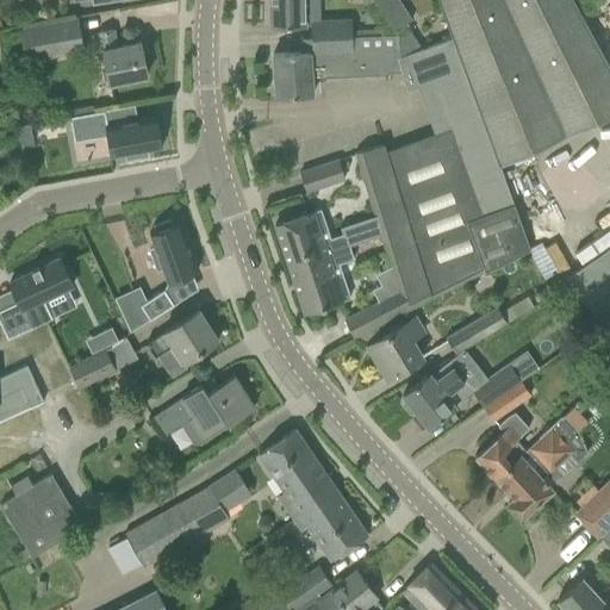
[(311,26),(312,38),(350,36),(350,20),(319,22),(318,4),(321,4),(319,0),(269,0),(271,26),(311,26)]
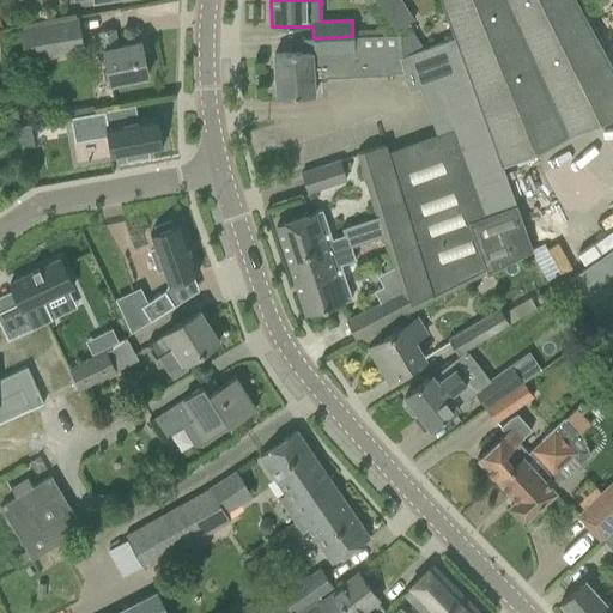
[(375,0),(398,32),(408,25),(414,20),(401,0),(375,0)]
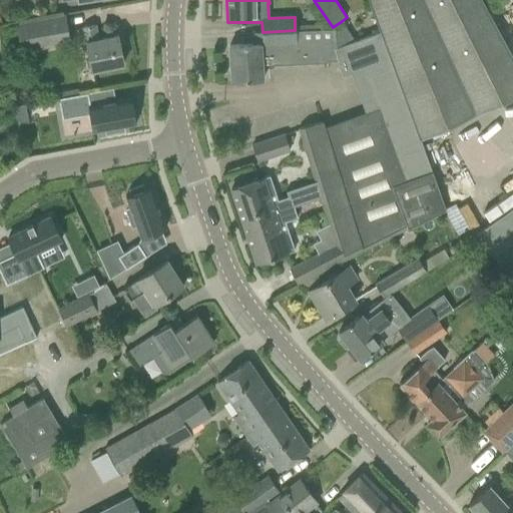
[(370,0),(382,31),(383,30),(418,138),(420,138),(512,95),(512,52),(511,47),(502,31),(500,32),(488,9),(489,8),(483,0),(370,0)]
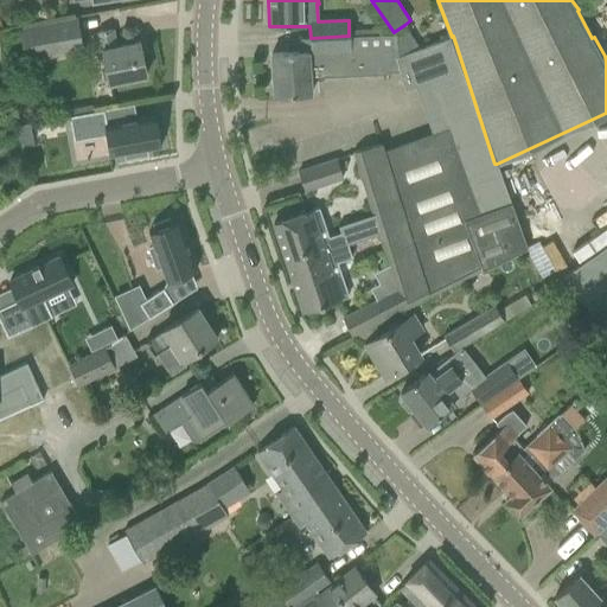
[(20,30),(27,61),(83,49),(76,18),(20,30)]
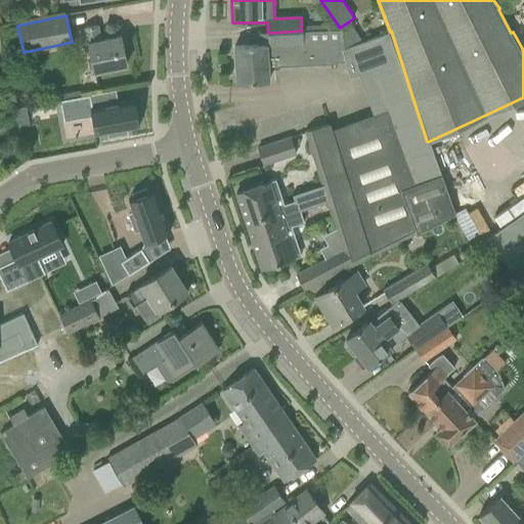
[(88,45),(93,72),(126,64),(120,37),(99,41),(96,27),(85,29),(88,44),(88,45)]
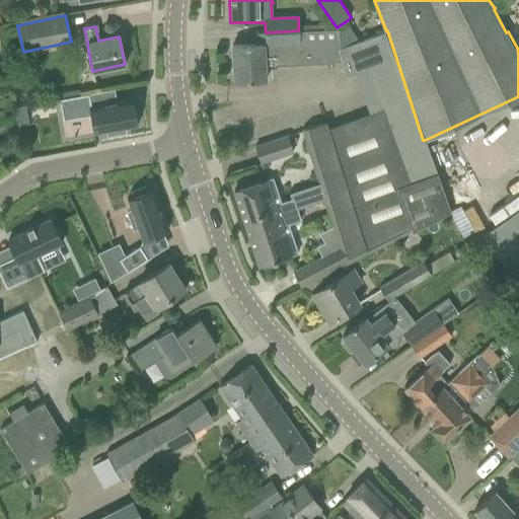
[(347,39),(339,39),(339,47),(340,50),(359,43),(349,26),(346,28),(347,39)]
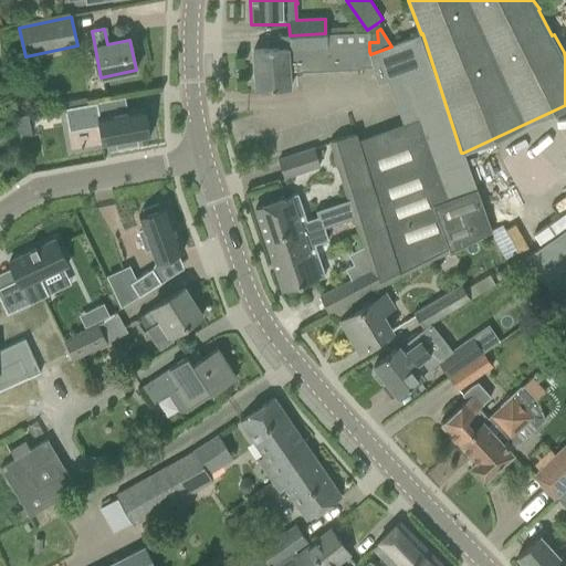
[(362,63),(370,62),(371,62),(370,54),(369,51),(369,42),(368,32),(325,33),(290,35),(276,37),(278,49),(253,51),(255,91),(290,88),(289,65),(295,65),(295,72),(362,70),(362,63)]
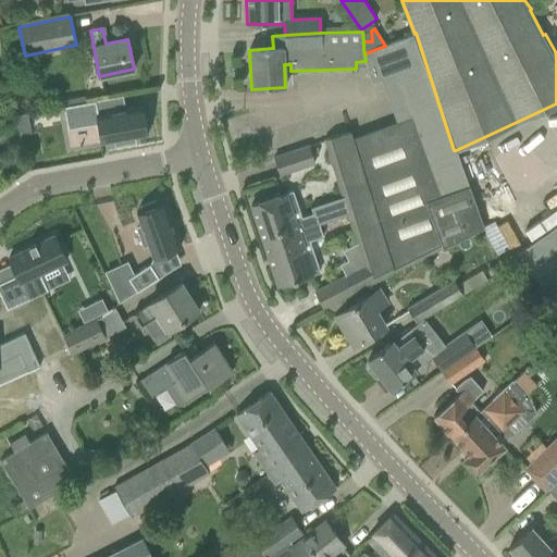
[(366,61),(364,61),(368,73),(372,83),(394,75),(411,120),(350,141),(348,132),(324,139),(356,244),(363,268),(369,285),(443,249),(442,248),(483,227),(456,150),(454,150),(416,33),(415,34),(385,46),(364,53),(366,61)]
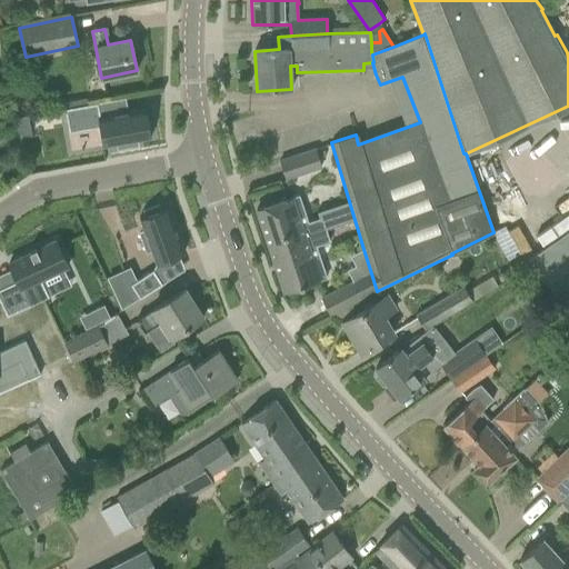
[(97,103),(65,109),(69,132),(99,127),(102,147),(117,143),(118,149),(137,146),(137,140),(150,138),(146,109),(100,118),(97,103)]
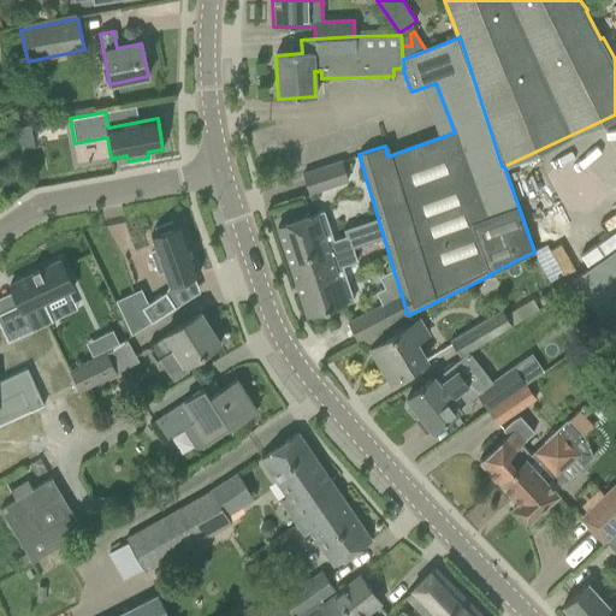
[(29,125),(15,128),(21,146),(33,144),(29,125)]
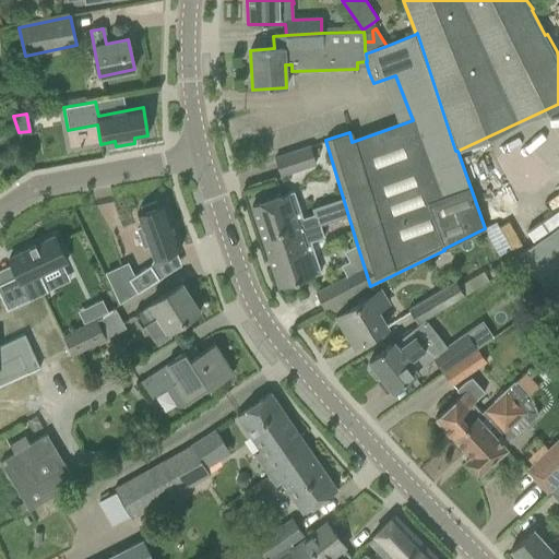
[(316,164),(310,146),(274,158),(280,176),(316,164)]
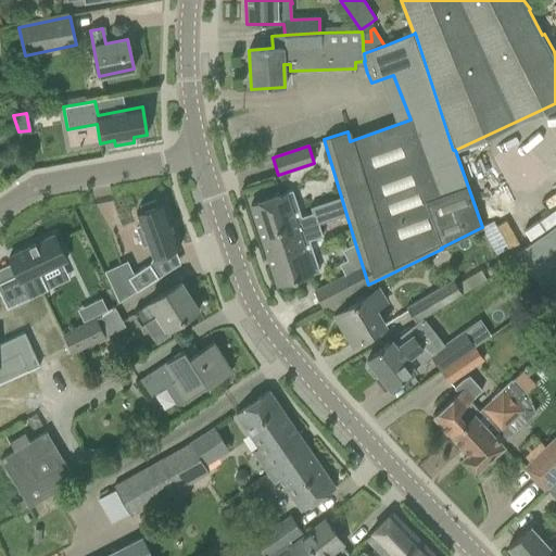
[(250,205),(263,242),(318,224),(314,212),(293,219),(285,193),(250,205)]
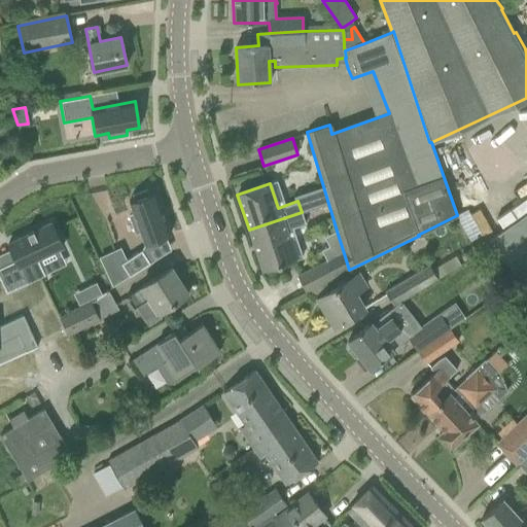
[(135,200),(129,202),(133,214),(129,216),(135,234),(139,232),(144,244),(169,235),(153,192),(148,195),(146,190),(133,196),(135,200)]
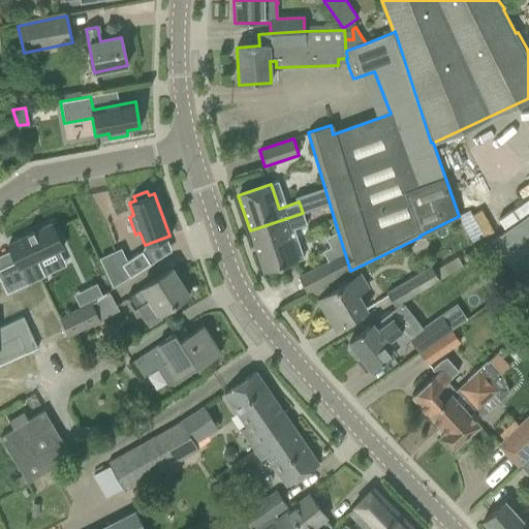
[(303,213),(250,230),(263,272),(297,260),(303,258),(299,246),(292,248),(286,231),(306,224),(303,213)]
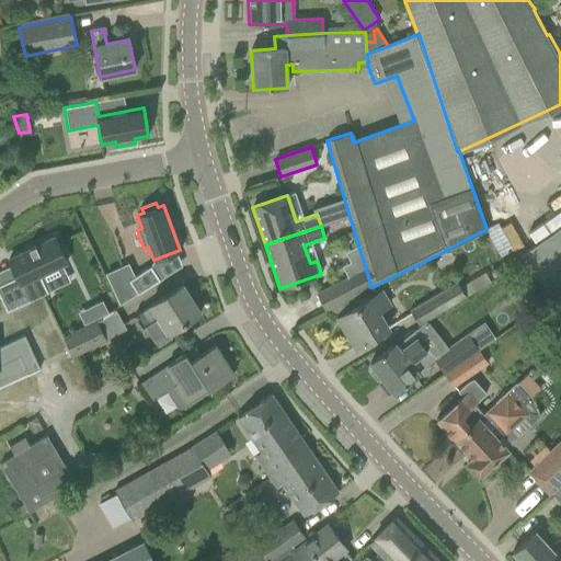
[(560,226),(518,255),(560,312),(560,226)]
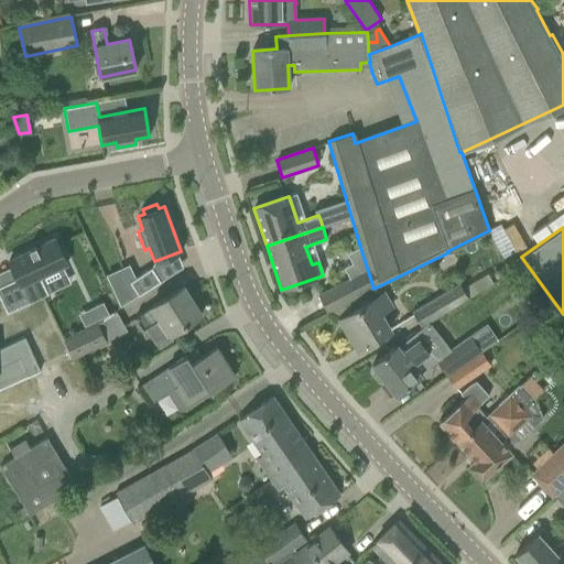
[(17,279),(0,285),(0,300),(7,314),(47,294),(40,278),(66,266),(54,239),(35,248),(35,247),(33,248),(34,249),(30,250),(30,249),(29,250),(29,251),(8,261),(17,279)]
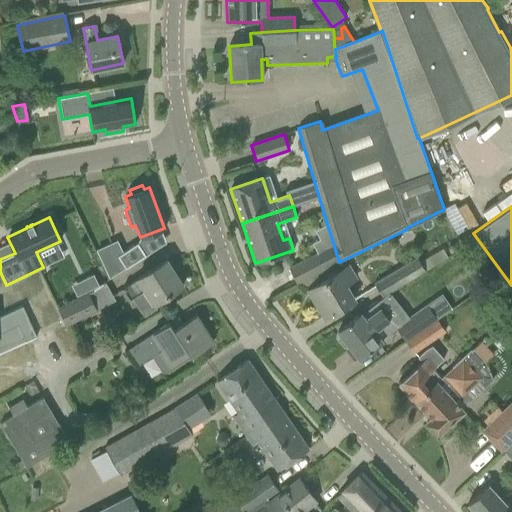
[(334,246),(327,224),(314,231),(319,240),(312,244),(317,254),(334,246)]
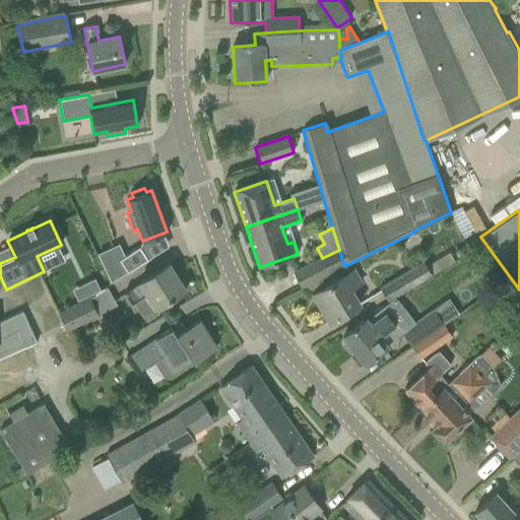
[(139,247),(119,260),(127,273),(147,260),(139,247)]
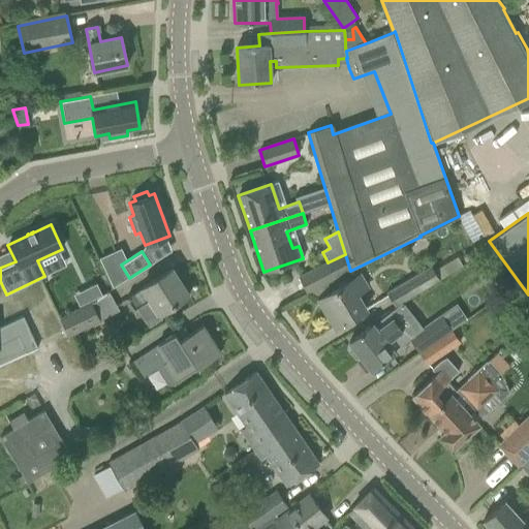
[(328,262),(299,278),(306,292),(336,278),(349,271),(349,272),(350,271),(345,254),(328,262)]
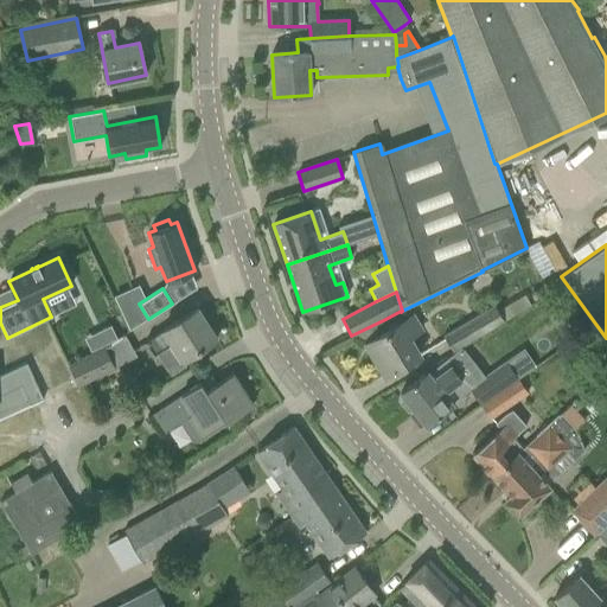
[(442,334),(453,353),(502,323),(492,305),(442,334)]
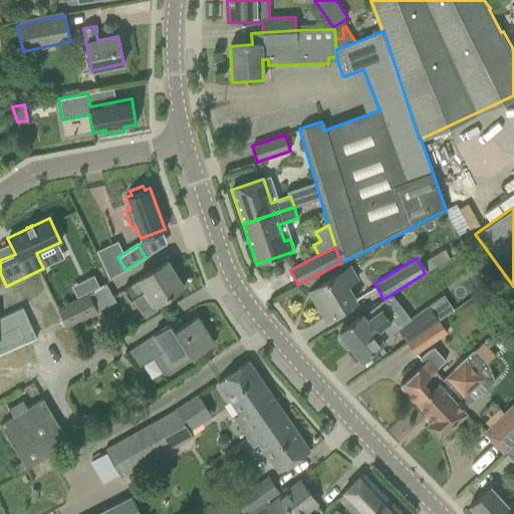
[(150,272),(122,290),(130,301),(133,299),(145,291),(154,305),(184,286),(168,262),(167,261),(150,272)]
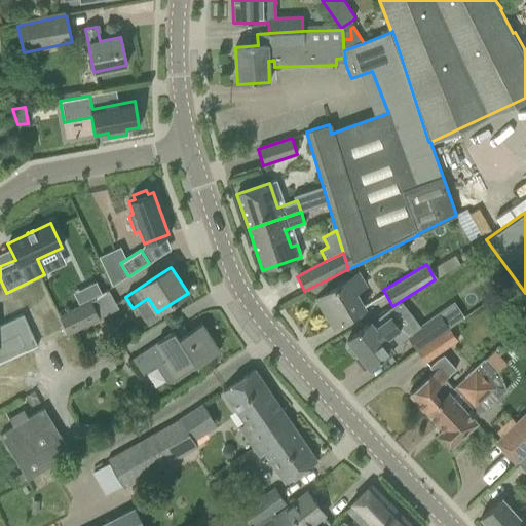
[(316,298),(333,327),(364,308),(354,293),(365,287),(357,273),(316,298)]
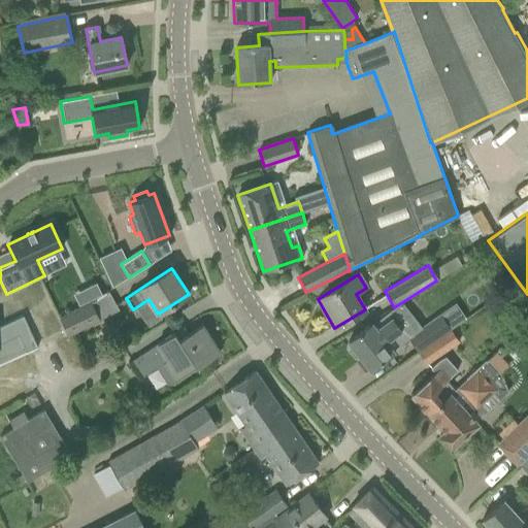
[(96,284),(85,289),(90,300),(101,295),(96,284)]
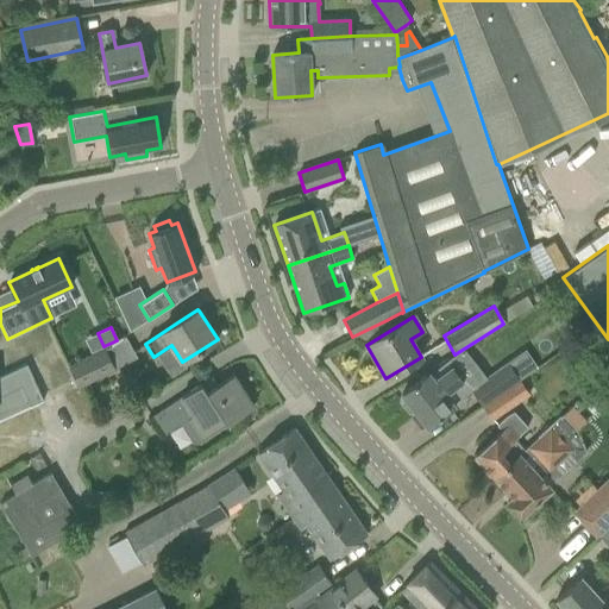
[(23,375),(63,360),(52,330),(12,343),(23,375)]
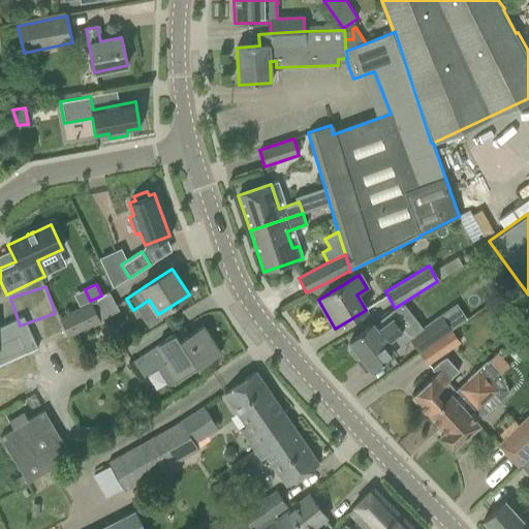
[(88,303),(57,318),(67,338),(98,322),(88,303)]
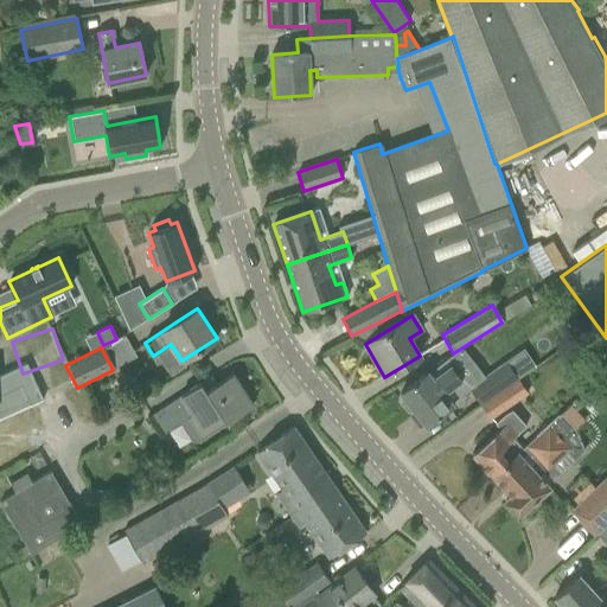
[(468,389),(480,406),(516,379),(505,363),(468,389)]
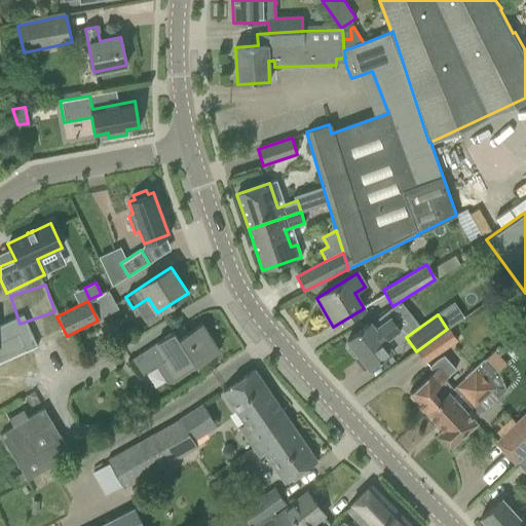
[(384,340),(400,329),(390,316),(374,328),(370,323),(346,341),(349,344),(347,345),(347,348),(352,355),(355,357),(358,354),(369,369),(392,350),(384,340)]
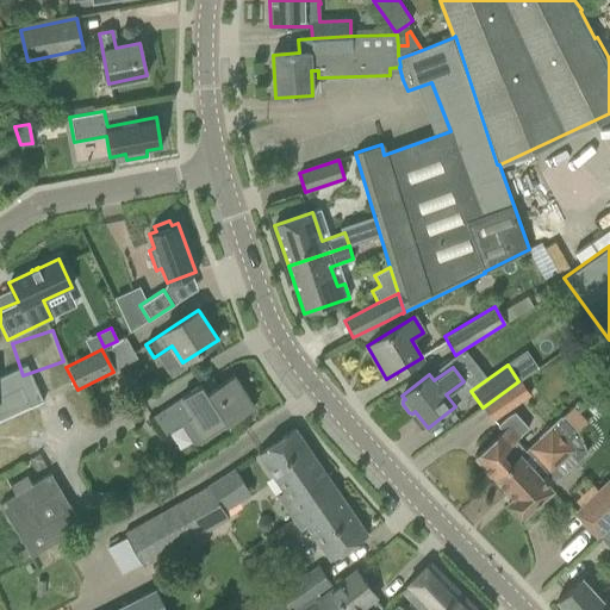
[(151,417),(163,436),(193,417),(201,429),(222,417),(226,425),(254,408),(232,375),(206,393),(201,385),(151,417)]
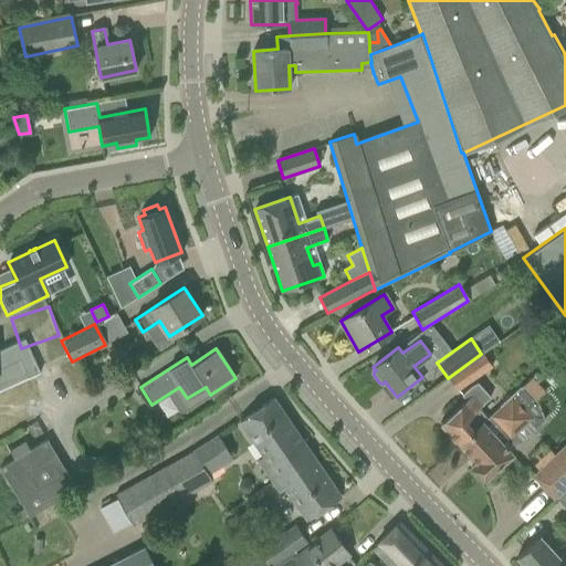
[(481,354),(448,378),(457,390),(490,367),(481,354)]
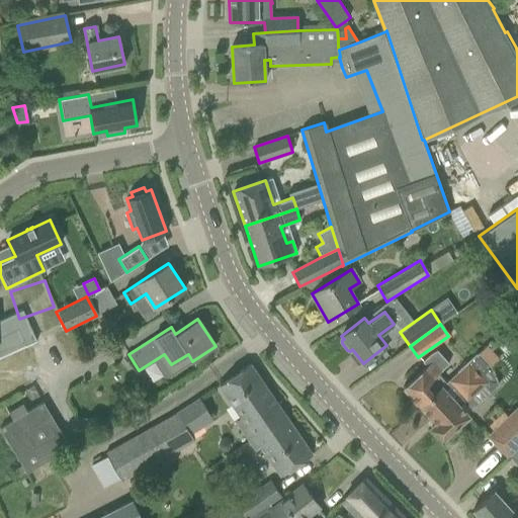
[(0,357),(28,345),(20,327),(0,336),(0,357)]
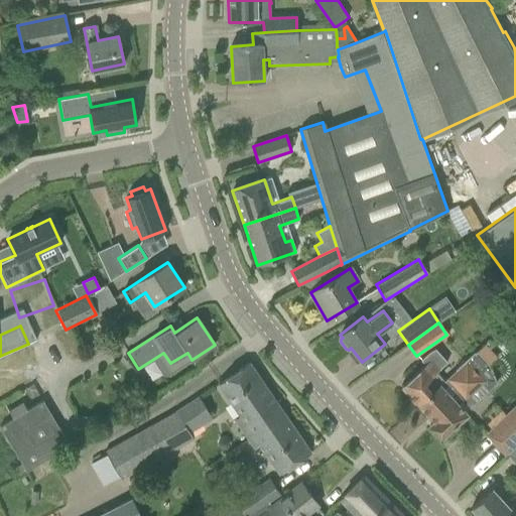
[(402,387),(418,405),(432,392),(443,381),(435,372),(446,362),(434,349),(428,352),(420,360),(425,365),(402,387)]
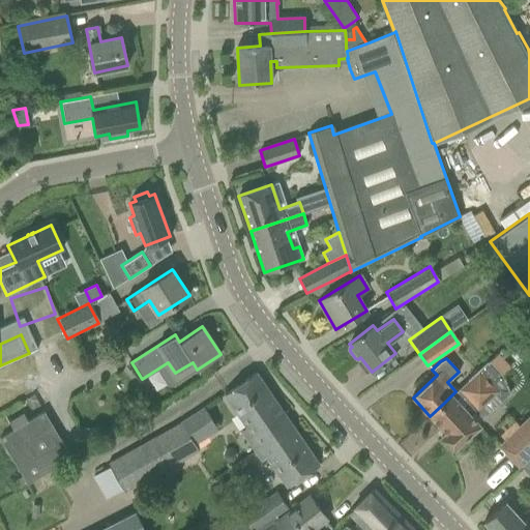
[(444,403),(430,416),(445,433),(441,436),(453,449),(479,425),(470,416),(498,391),(492,384),(502,375),(489,360),(487,362),(487,361),(467,380),(455,391),(444,403)]
